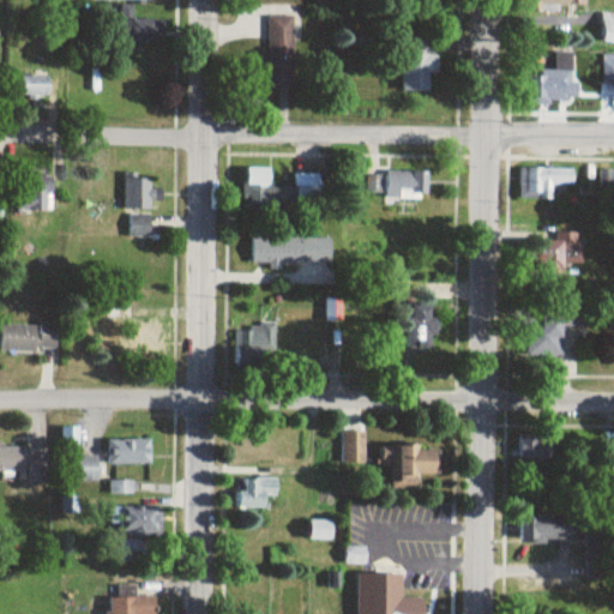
[(271,88),(295,88),(295,17),(271,17),(271,88)]
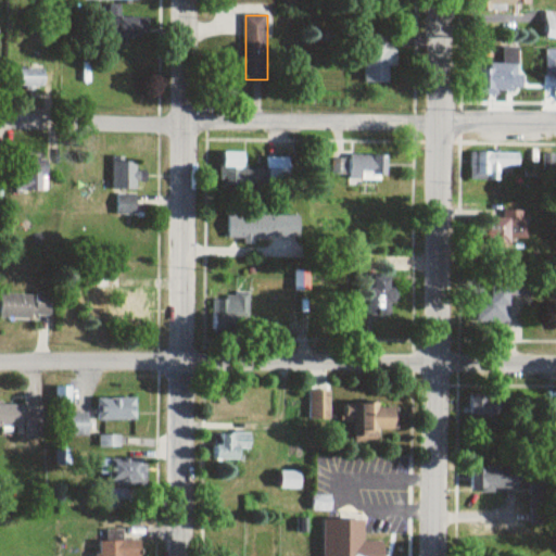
[(148,38),(148,16),(110,16),(110,38),(148,38)]
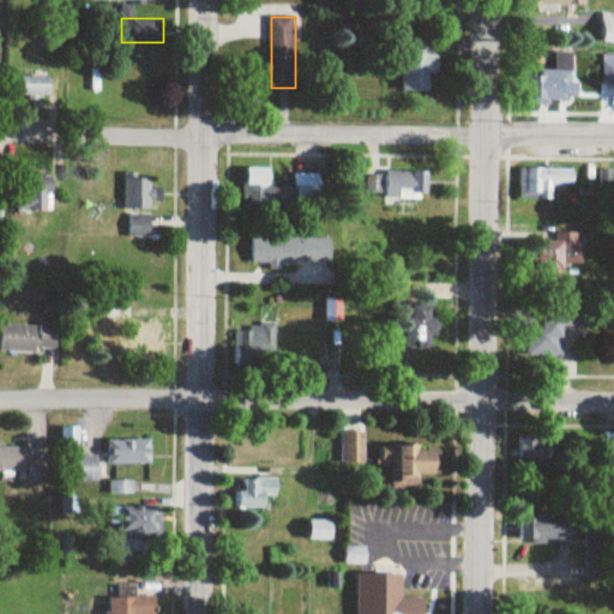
[(402,94),(429,94),(428,37),(402,37),(402,94)]
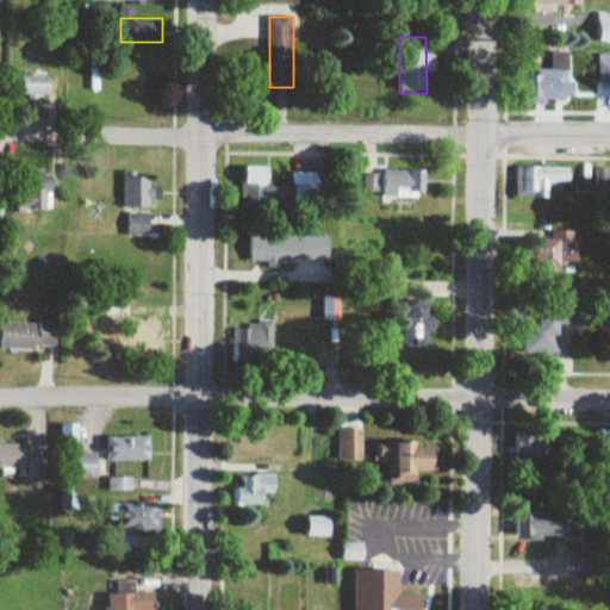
[(528,101),(568,101),(568,54),(553,54),(553,72),(528,72),(528,101)]
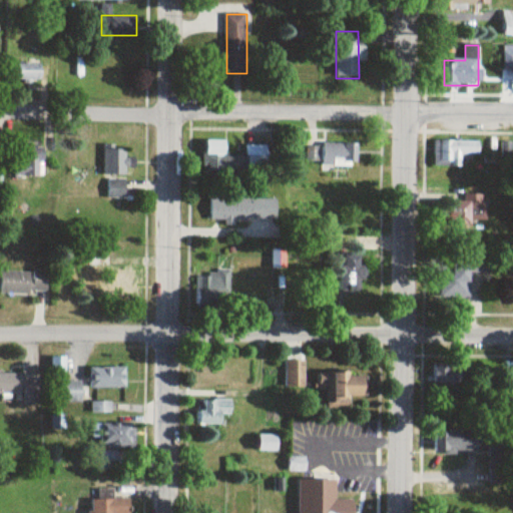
[(503,70),(512,70),(512,48),(503,48),(503,70)]
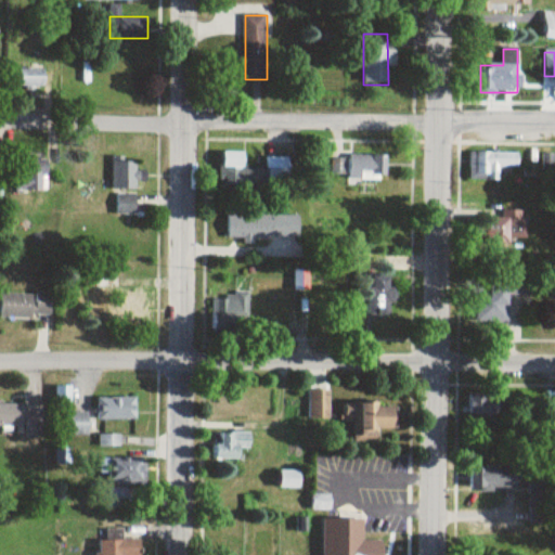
[(20,90),(43,90),(43,69),(20,69),(20,90)]
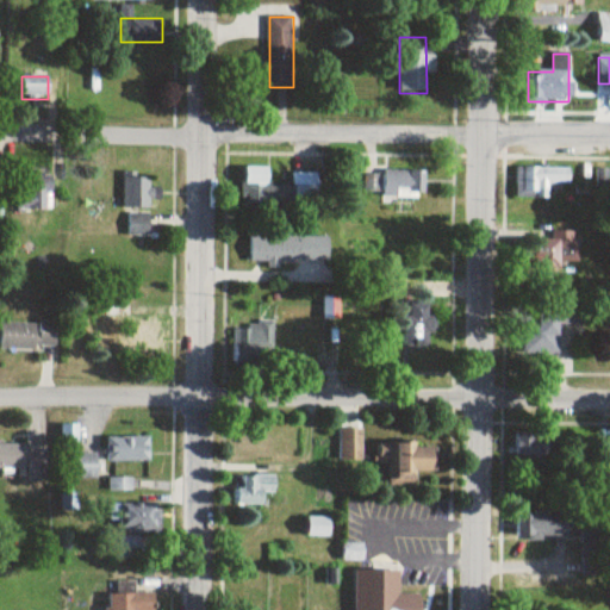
[(244,204),(269,204),(269,167),(244,167),(244,204)]
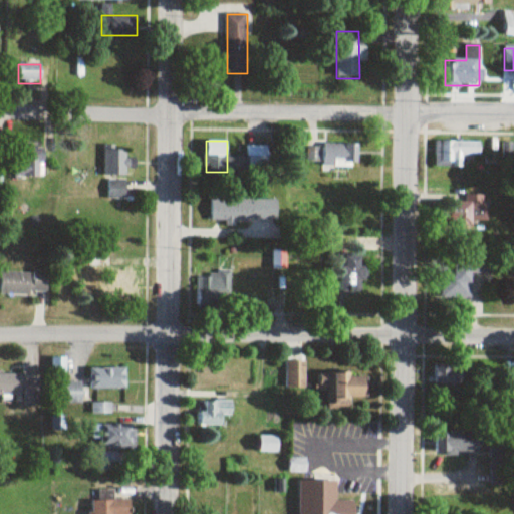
[(479,165),(479,142),(441,142),(441,165),(479,165)]
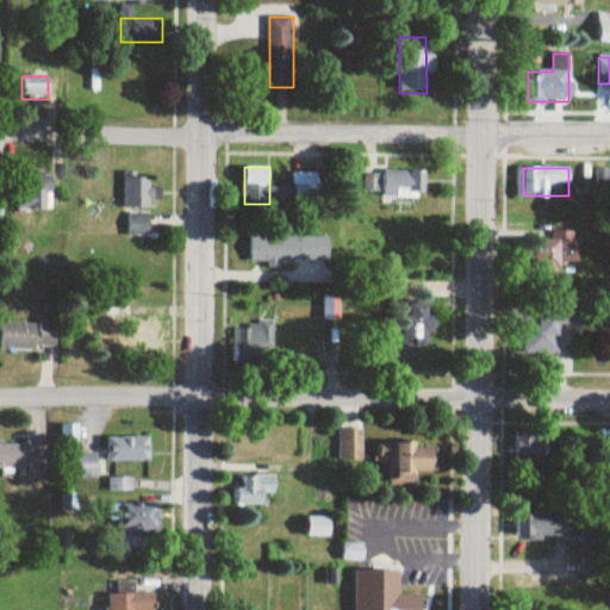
[(51,169),(29,169),(29,197),(18,197),(18,211),(51,211),(51,169)]
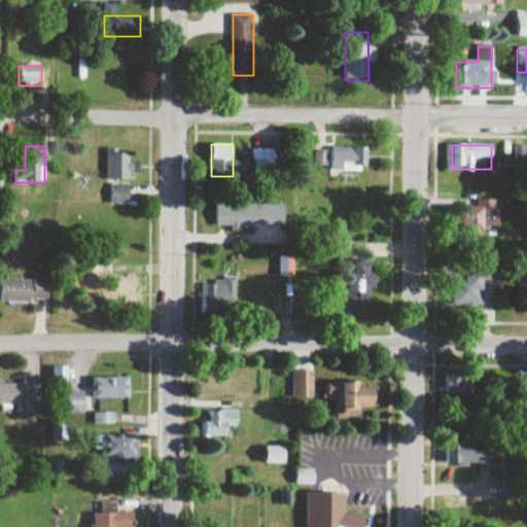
[(367,147),(332,147),(332,171),(367,171),(367,147)]
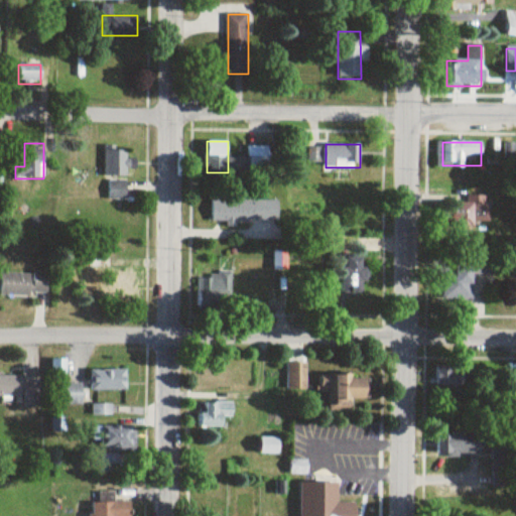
[(129,147),(105,147),(105,176),(129,176),(129,147)]
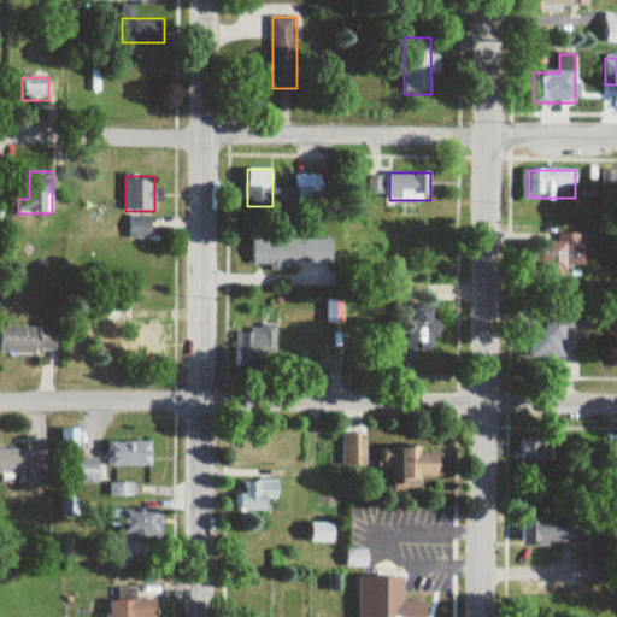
[(333,265),(333,240),(253,240),(253,265),(333,265)]
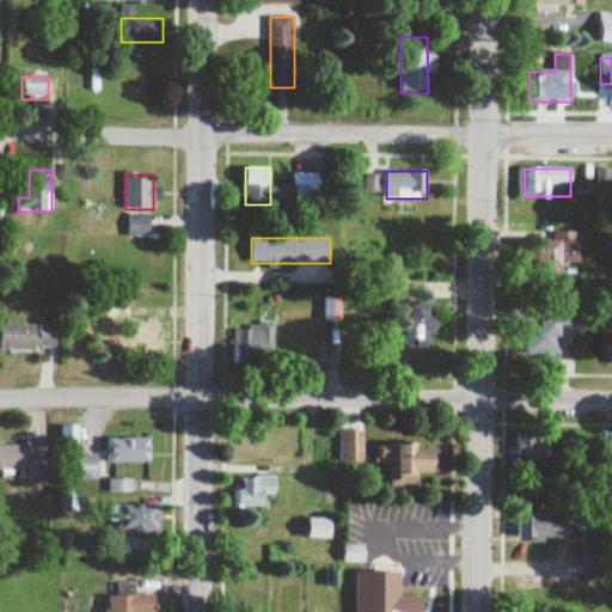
[(577,240),(530,239),(528,274),(558,274),(558,264),(577,264),(577,240)]
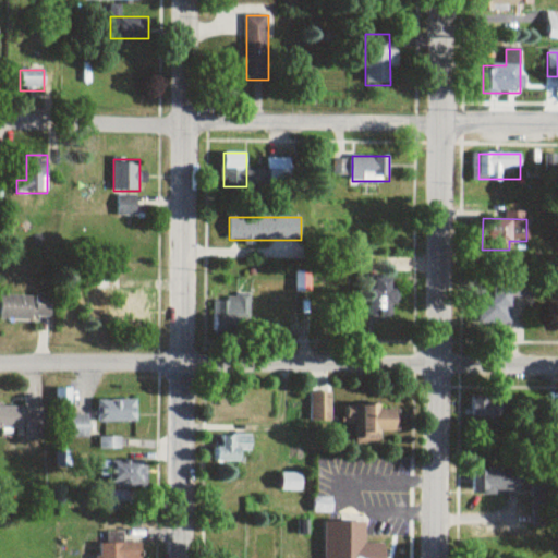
[(310,291),(308,273),(295,274),(296,292),(310,291)]
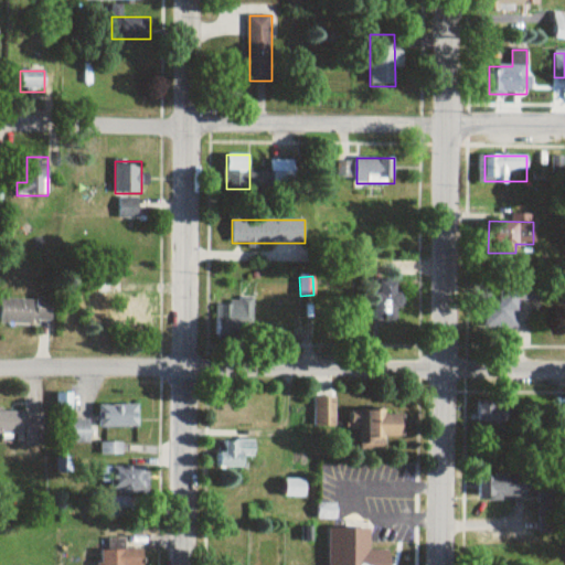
[(394,321),(394,308),(401,308),(401,294),(394,294),(394,281),(376,281),(376,291),(369,291),(369,321),(394,321)]
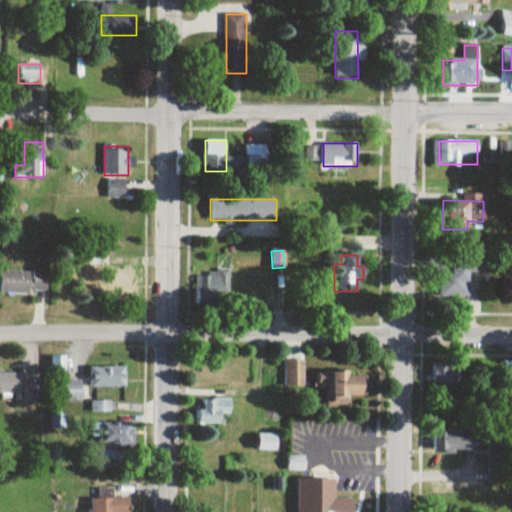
[(467,272),(485,272),(485,256),(445,256),(446,301),(467,301),(467,272)]
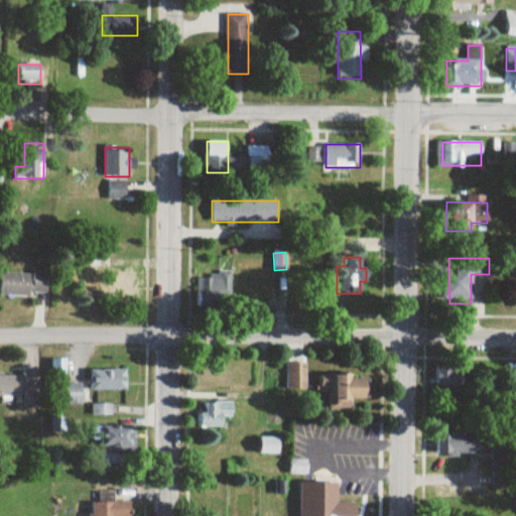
[(107,304),(135,304),(135,270),(107,270),(107,304)]
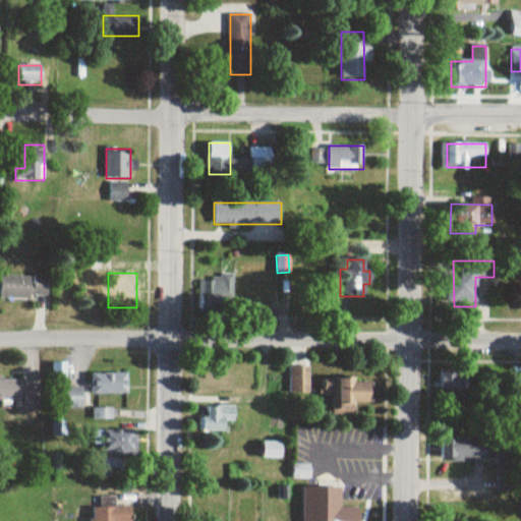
[(0,298),(48,298),(48,276),(0,276),(0,298)]
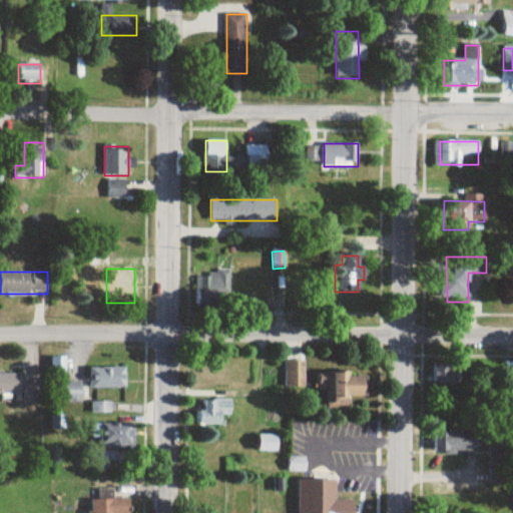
[(197,274),(197,297),(230,297),(230,274),(197,274)]
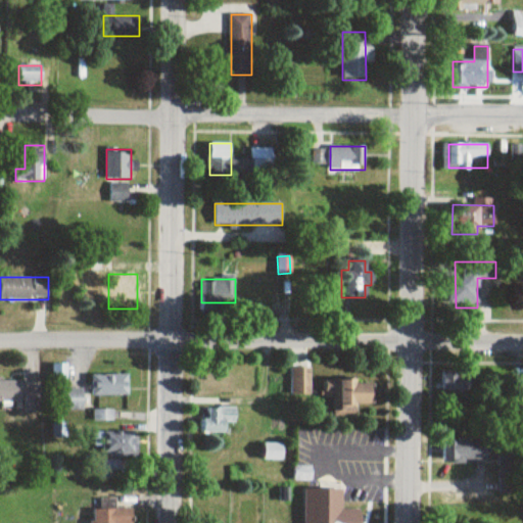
[(310,368),(290,368),(290,396),(310,396),(310,368)]
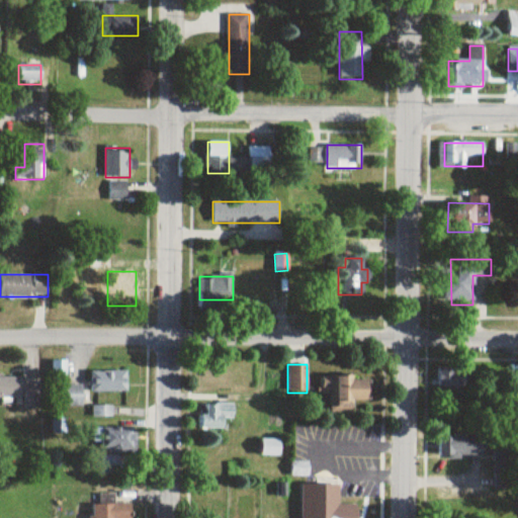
[(438,368),(438,387),(467,387),(467,368),(438,368)]
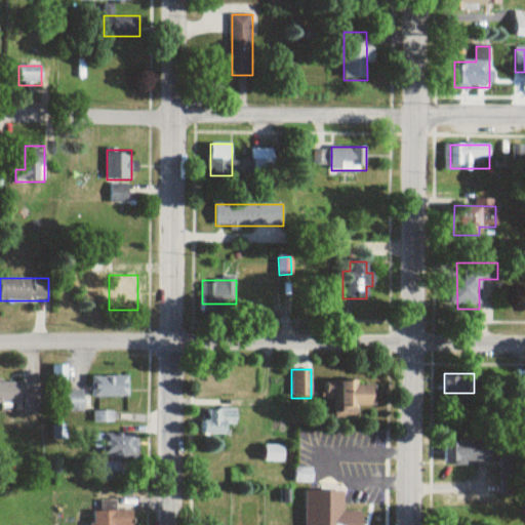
[(128,376),(91,376),(91,398),(128,398),(128,376)]
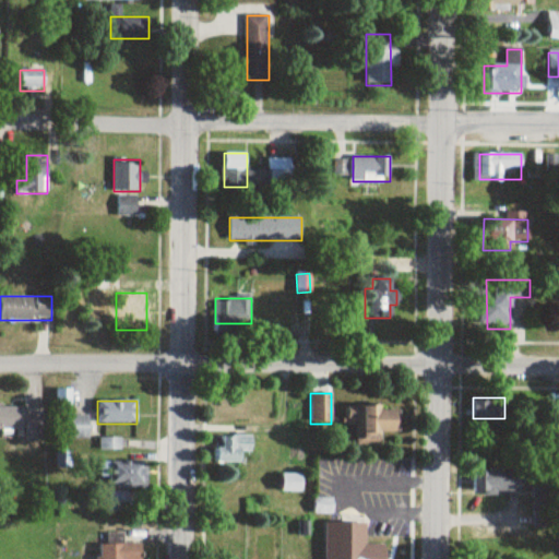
[(380,445),(380,431),(399,432),(399,407),(356,406),(355,413),(346,413),(346,425),(356,425),(356,445),(380,445)]
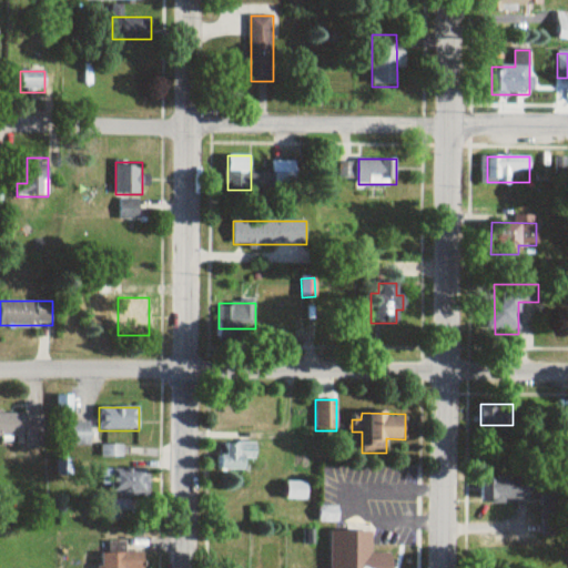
[(27,421),(27,414),(0,414),(0,436),(26,436),(26,447),(48,447),(48,421),(27,421)]
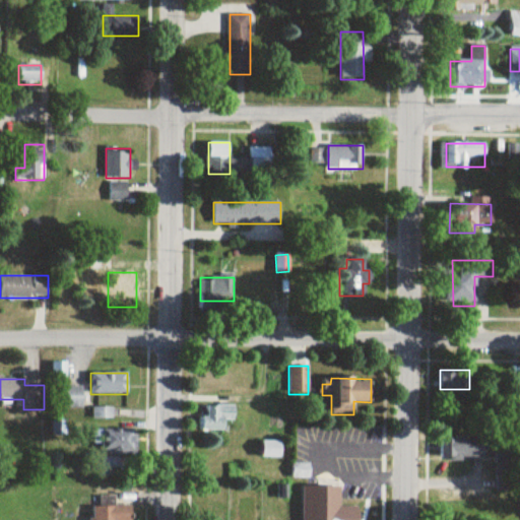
[(82,386),(57,386),(57,407),(82,407),(82,386)]
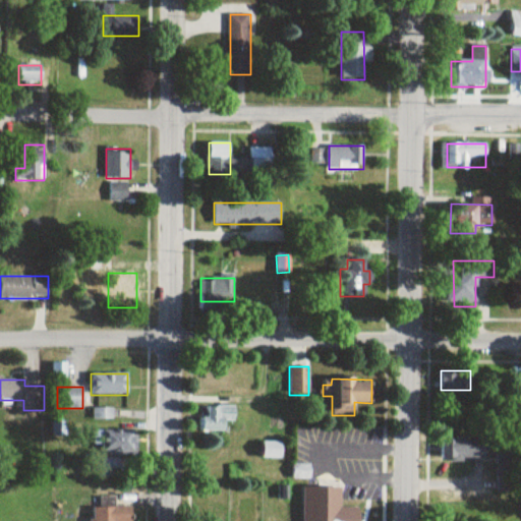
[(203,432),(223,432),(223,421),(234,421),(234,406),(203,406),(203,432)]
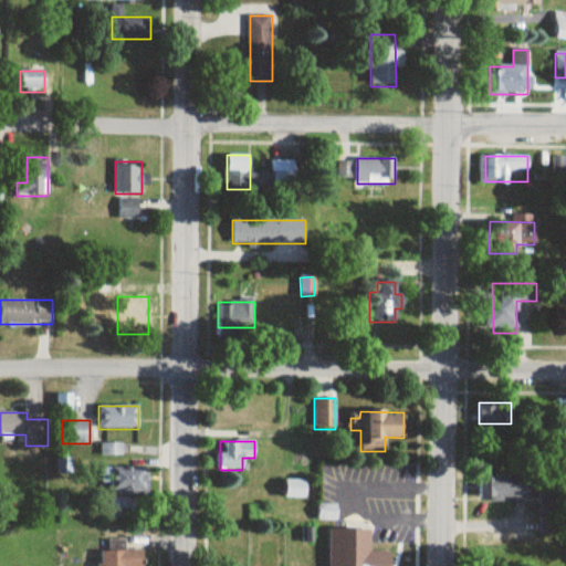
[(146,470),(109,470),(109,519),(132,519),(132,498),(146,498),(146,470)]
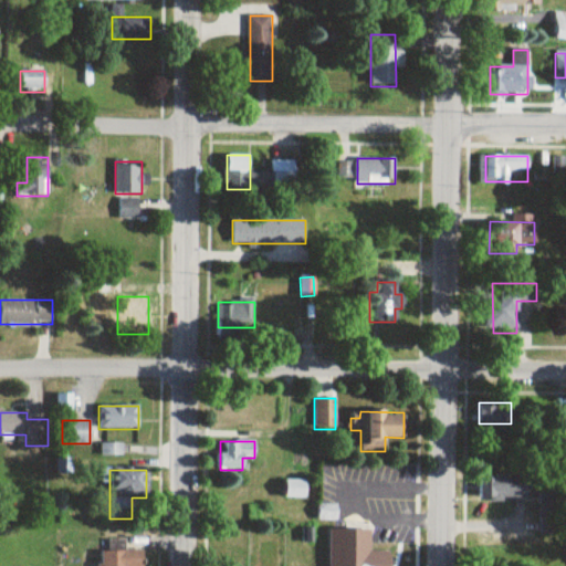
[(527,499),(527,477),(480,477),(480,499),(527,499)]
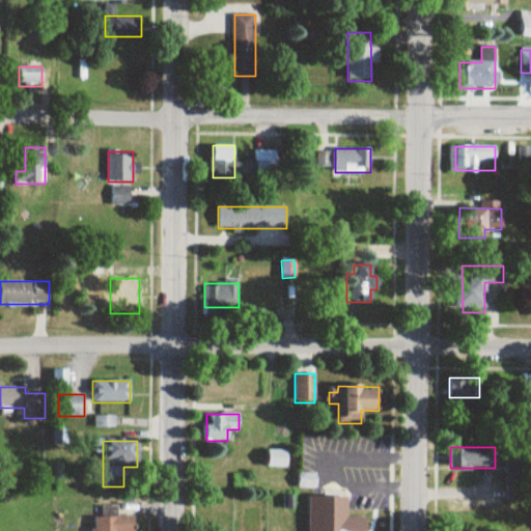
[(284,467),(284,452),(267,452),(267,467),(284,467)]
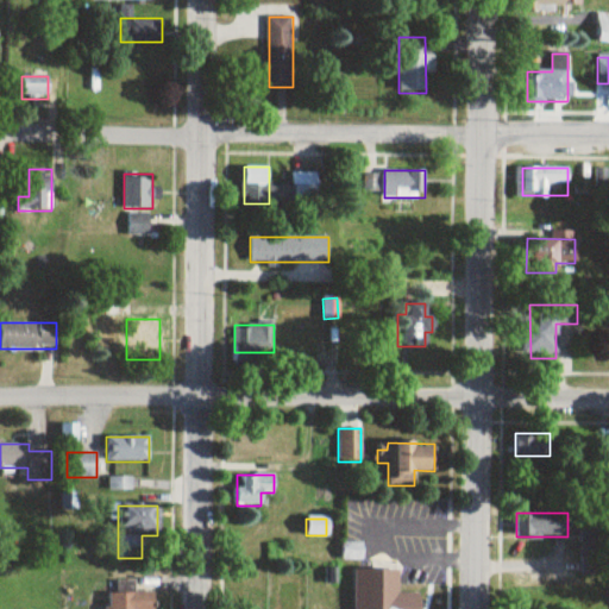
[(584,573),(602,572),(600,523),(582,525),(584,573)]
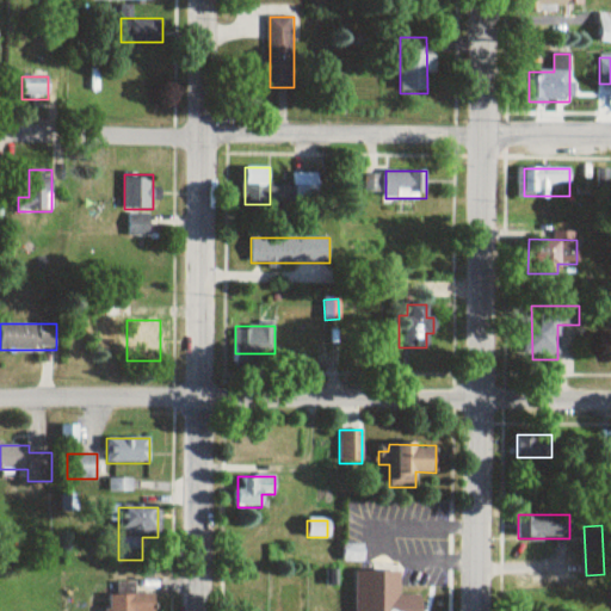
[(399,572),(356,571),(356,610),(421,610),(423,596),(399,596),(399,572)]
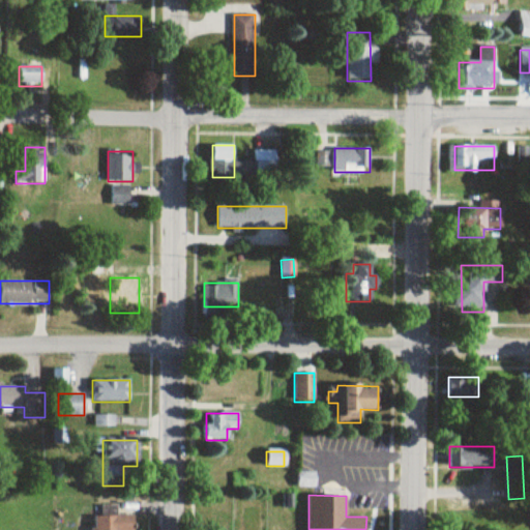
[(117,506),(101,506),(101,517),(93,517),(93,529),(134,529),(134,516),(117,516),(117,506)]
